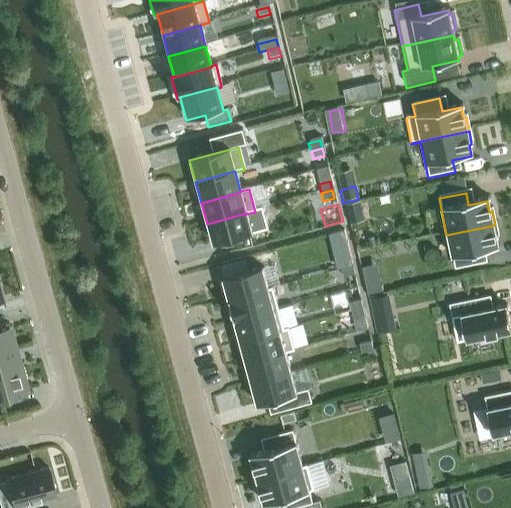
[(246,213),(207,224),(212,245),(251,235),(246,214),(246,213)]
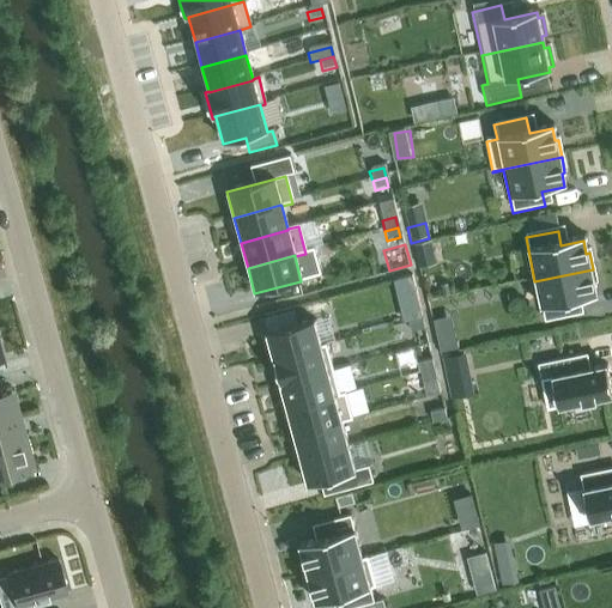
[(593,269),(534,281),(544,326),(576,318),(574,304),(595,299),(593,286),(597,286),(593,269)]
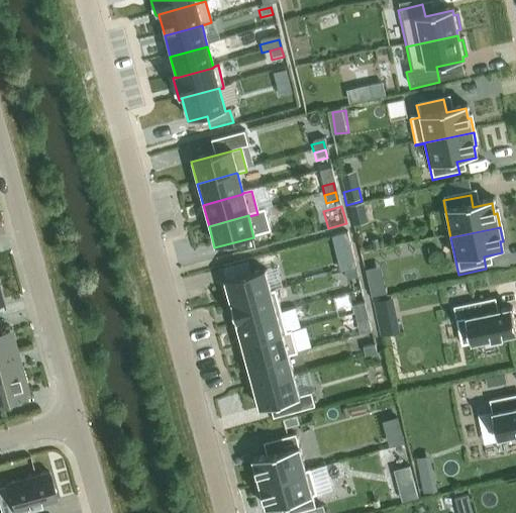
[(341,266),(343,274),(354,271),(352,263),(341,266)]
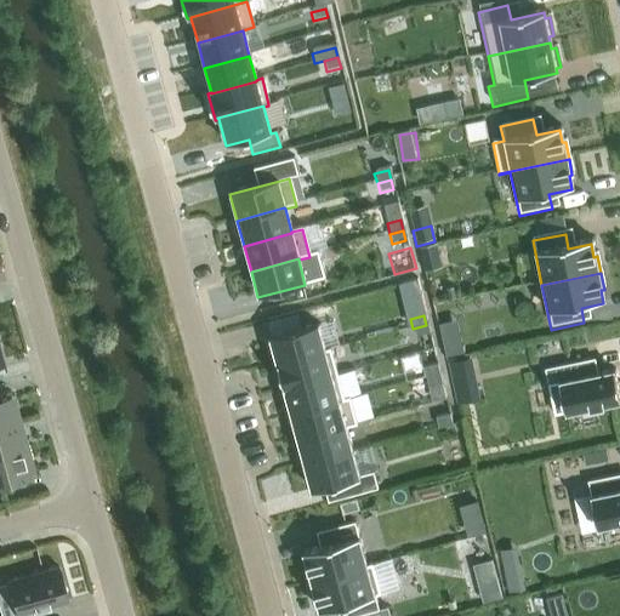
[(426,325),(413,329),(415,340),(428,336),(426,325)]
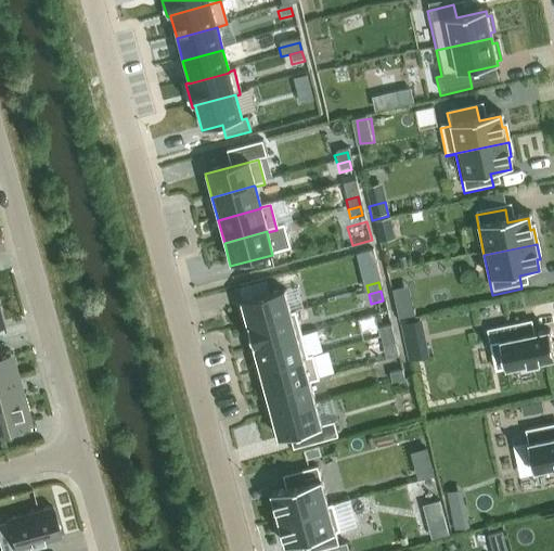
[(283,293),(241,304),(247,328),(290,316),(290,315),(283,293)]
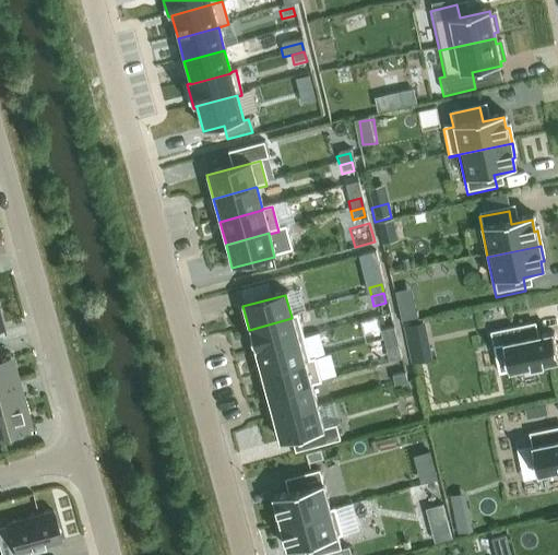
[(249,330),(256,353),(303,340),(296,316),(292,317),(292,318),(249,330)]
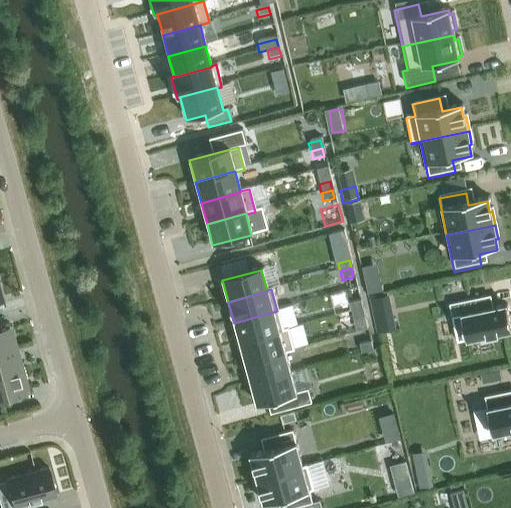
[(484,299),(448,307),(456,344),(510,333),(510,331),(510,330),(510,320),(510,318),(508,318),(506,307),(487,311),(484,299)]
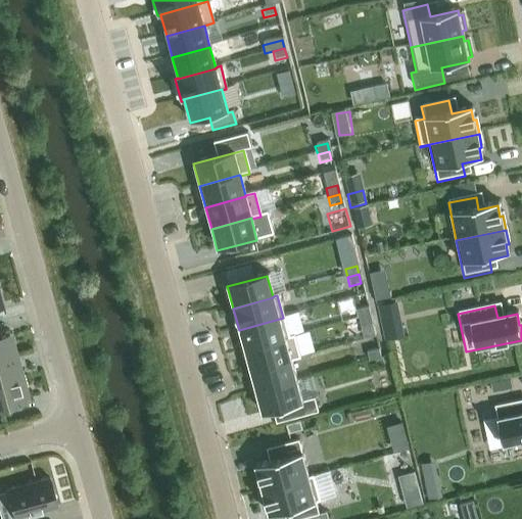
[(356,312),(358,320),(370,317),(368,309),(356,312)]
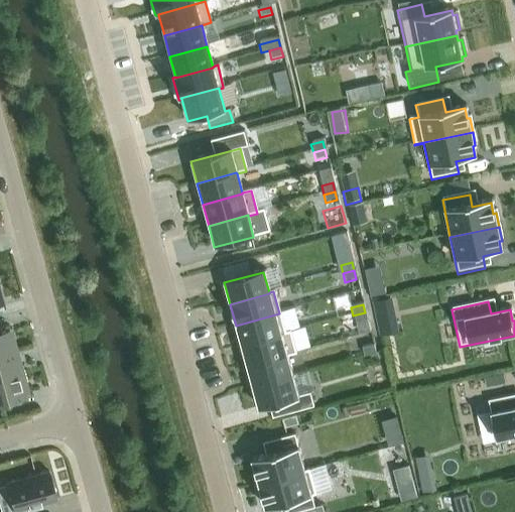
[(365,312),(353,315),(355,325),(367,321),(365,312)]
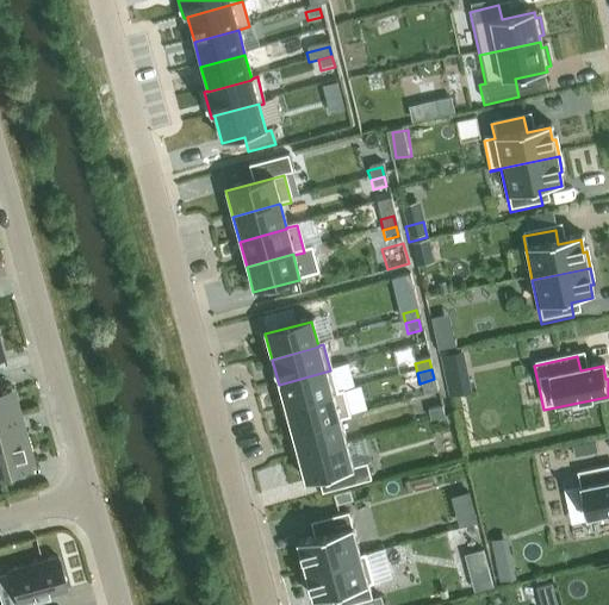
[(330,370),(279,385),(285,410),(337,395),(337,394),(330,370)]
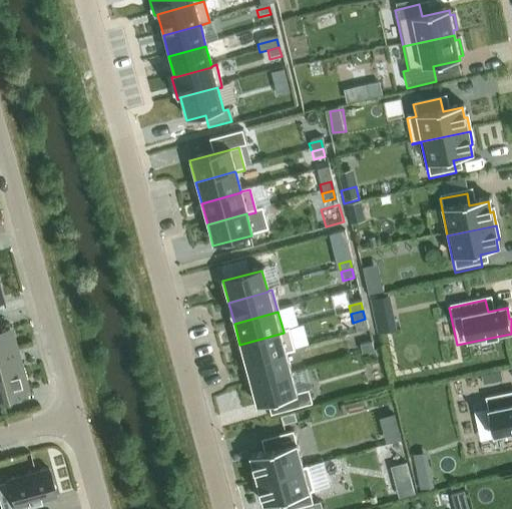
[(0,354),(14,351),(8,329),(0,331),(0,354)]
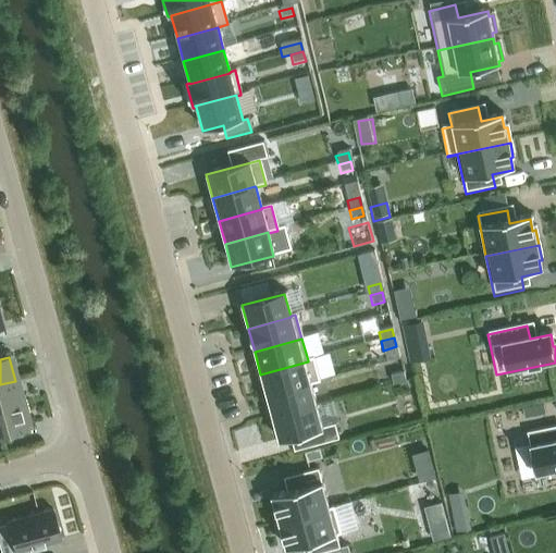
[(260,375),(267,396),(309,385),(309,386),(319,383),(312,359),(308,360),(308,361),(260,375)]
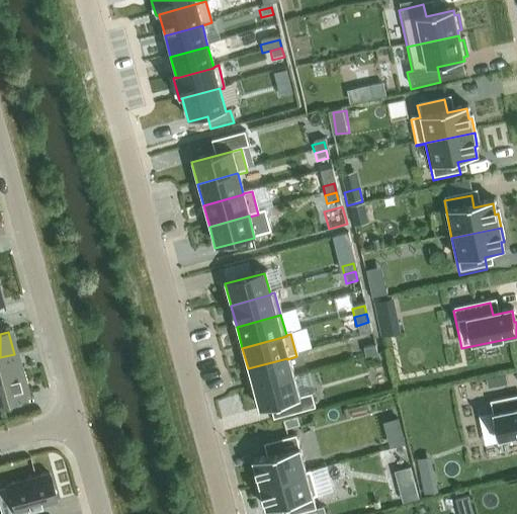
[(376,357),(374,348),(362,351),(364,360),(376,357)]
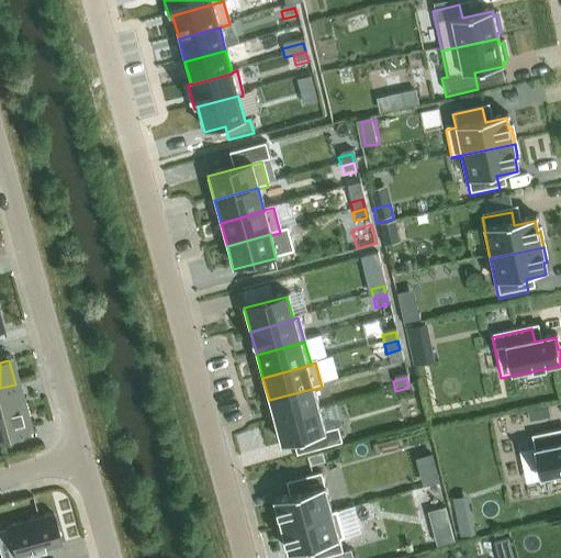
[(0,413),(21,408),(15,384),(0,388),(0,413)]
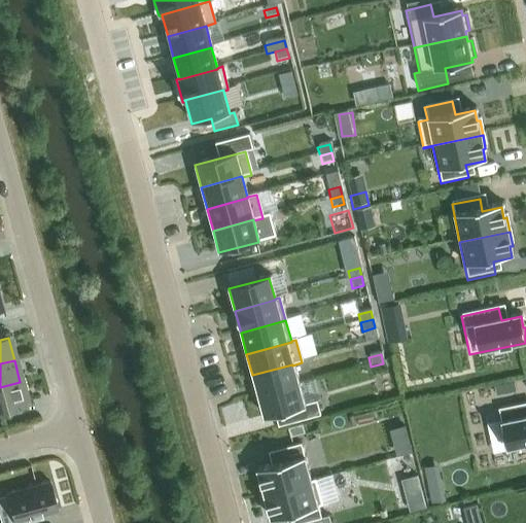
[(252,375),(258,396),(299,386),(292,365),(292,364),(252,375)]
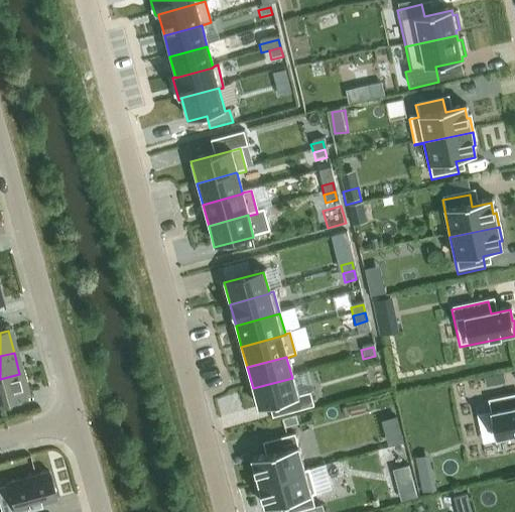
[(0,403),(26,396),(19,374),(0,379),(0,403)]
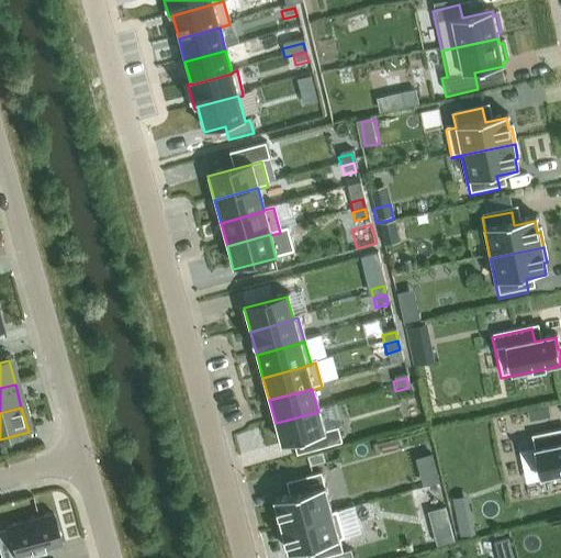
[(318,412),(276,423),(281,447),(311,439),(315,453),(340,445),(337,431),(324,434),(318,412)]
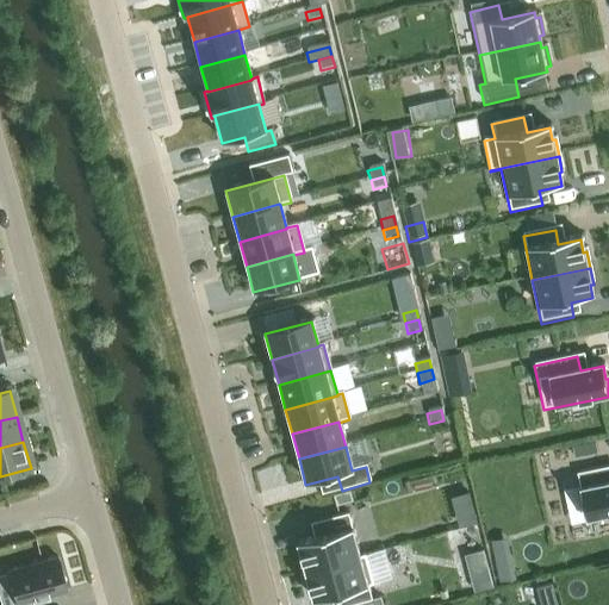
[(576,475),(585,521),(608,515),(608,473),(608,469),(576,475)]
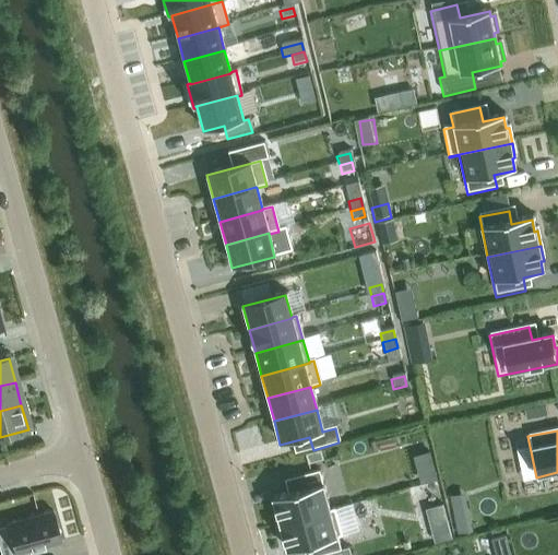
[(329,512),(318,472),(289,481),(293,494),(272,499),(275,510),(273,511),(276,527),(329,512)]
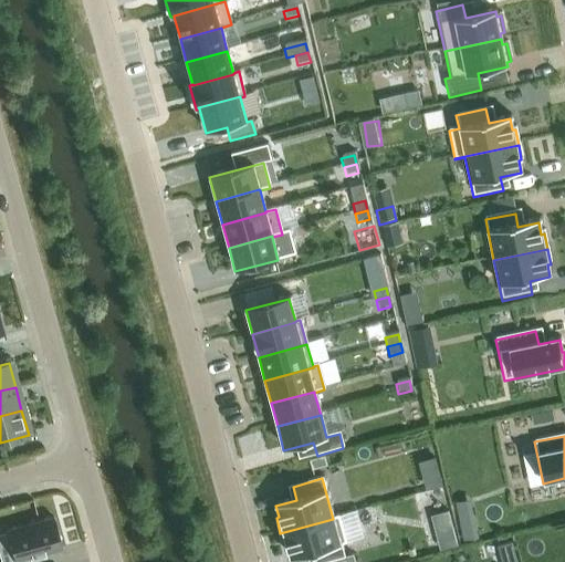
[(461,502),(467,540),(481,538),(475,500),(461,502)]
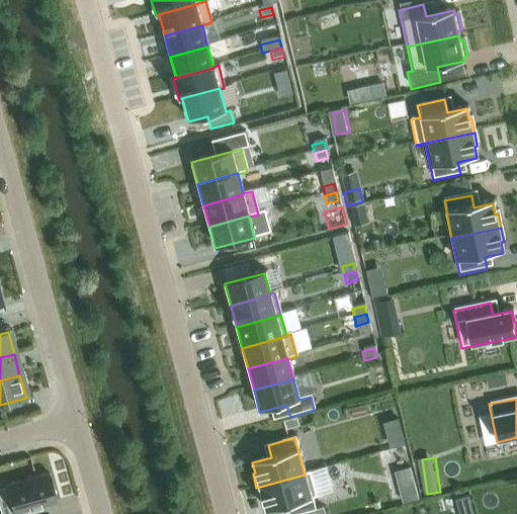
[(416,467),(400,468),(404,503),(420,501),(416,467)]
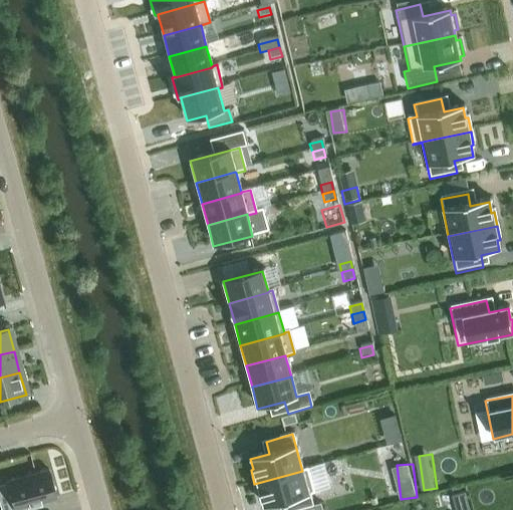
[(307,470),(255,484),(258,498),(261,497),(264,508),(282,503),(284,509),(304,509),(312,507),(309,495),(314,494),(307,470)]
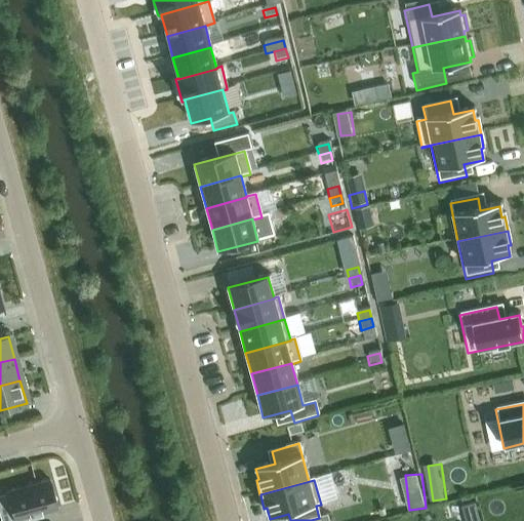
[(47,483),(4,494),(9,512),(0,515),(0,520),(26,520),(55,512),(47,483)]
